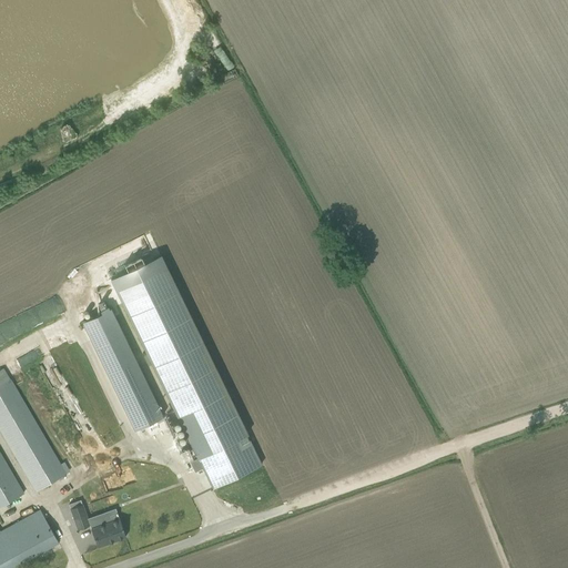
[(203,468),(212,488),(261,464),(160,255),(143,263),(141,256),(123,264),(127,271),(111,279),(146,352),(142,354),(146,364),(151,362),(195,452),(194,453),(196,458),(190,462),(194,472),(203,468)]
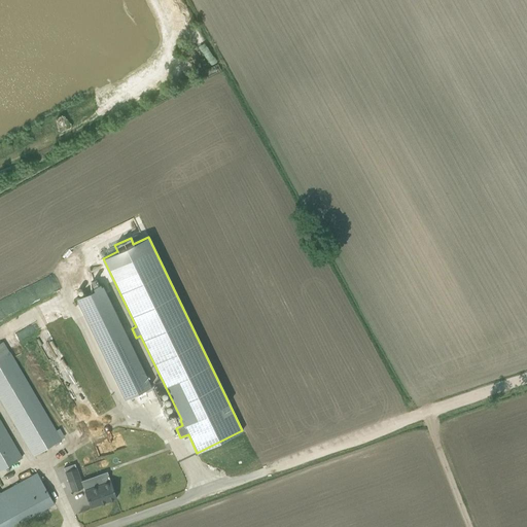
[(94,289),(76,299),(125,398),(144,389),(146,392),(151,389),(150,386),(104,290),(106,289),(105,285),(102,286),(101,286),(100,284),(93,287),(94,289)]
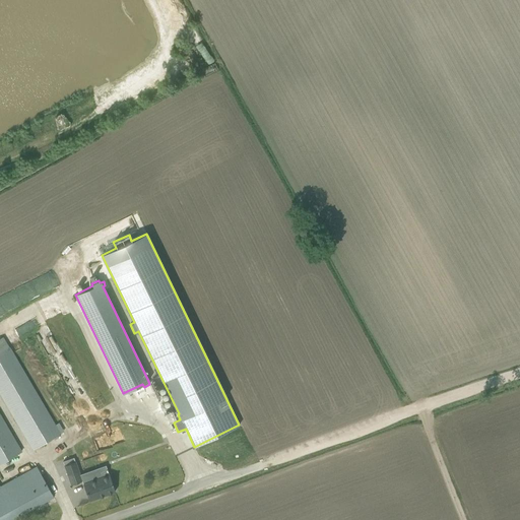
[(19,338),(11,343),(15,349),(23,345),(19,338)]
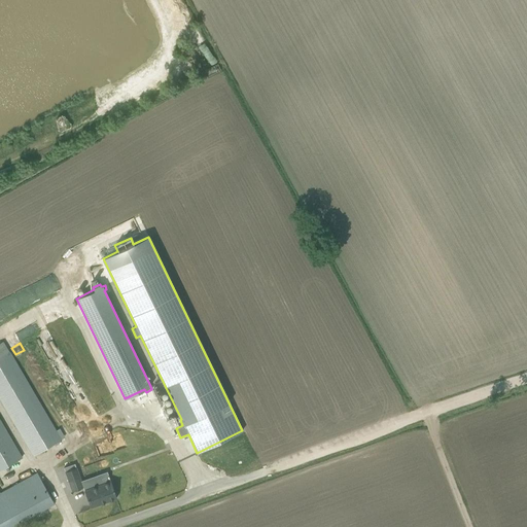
[(57,430),(8,350),(0,354),(0,400),(33,456),(65,437),(60,429),(57,430)]
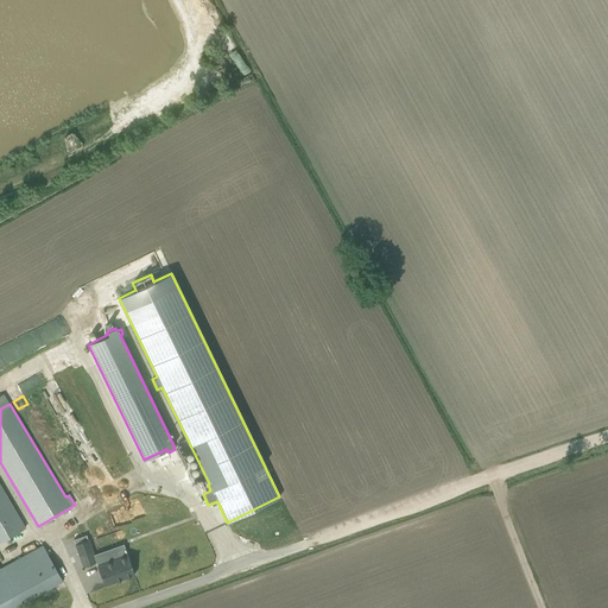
[(0,542),(25,527),(0,485),(0,542)]
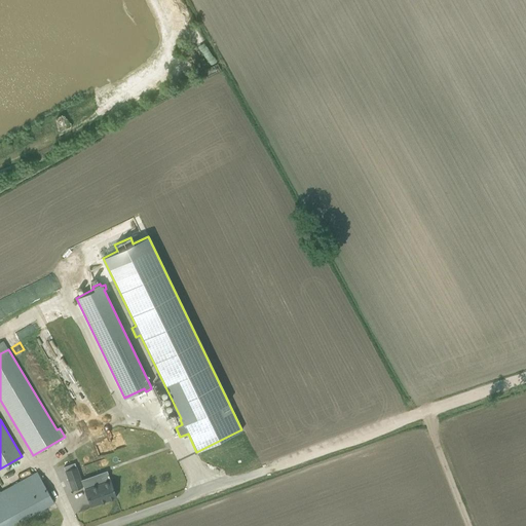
[(83,486),(76,466),(65,471),(72,490),(83,486)]
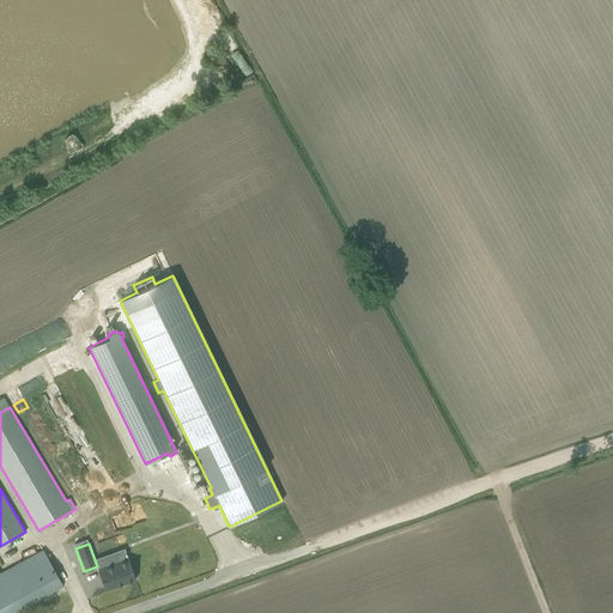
[(0,612),(12,612),(62,586),(42,550),(0,574),(0,612)]
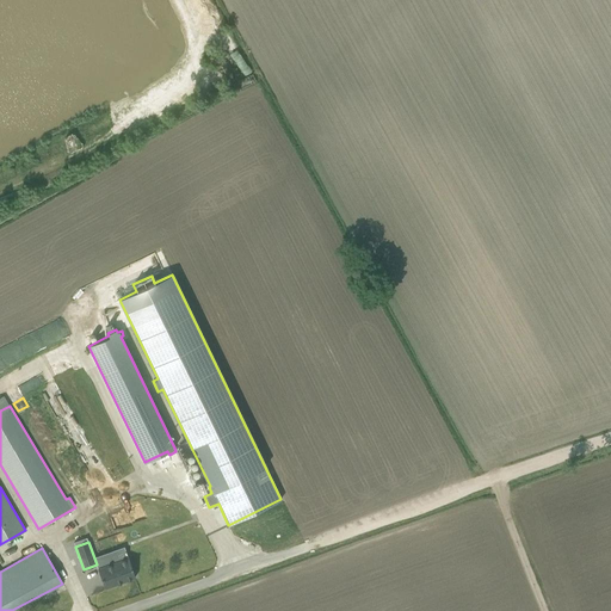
[(135,578),(128,557),(98,568),(105,588),(135,578)]
